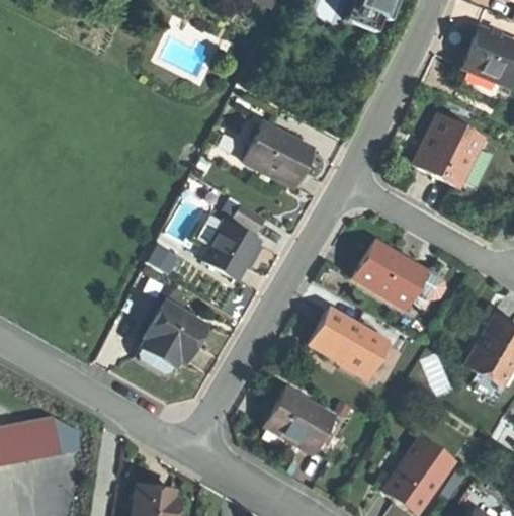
[(358,0),(350,21),(376,32),(382,17),(390,20),(398,0),(358,0)]
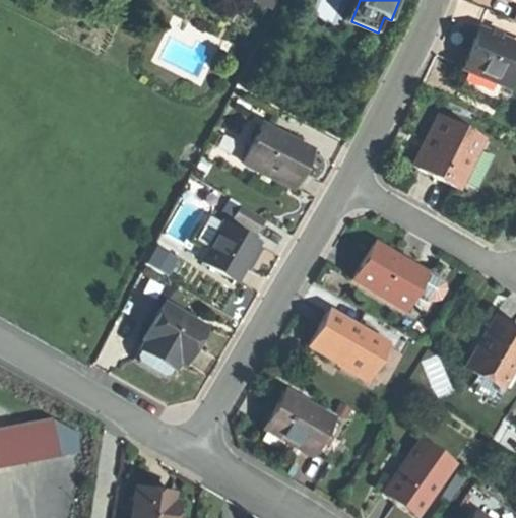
[(468,67),(514,87),(515,84),(515,39),(486,26),(477,46),(468,67)]
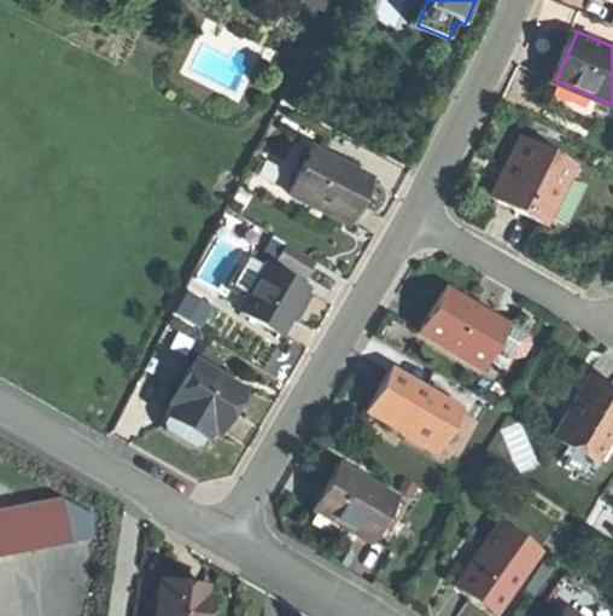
[(494,201),(548,228),(579,167),(525,139),(511,168),(494,201)]
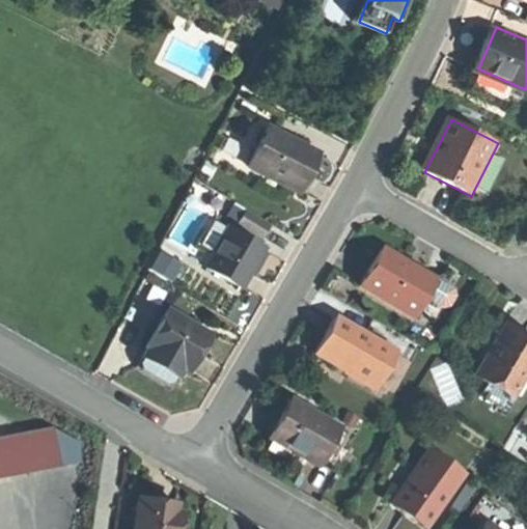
[(252,164),(301,190),(311,169),(321,151),(272,126),(252,164)]
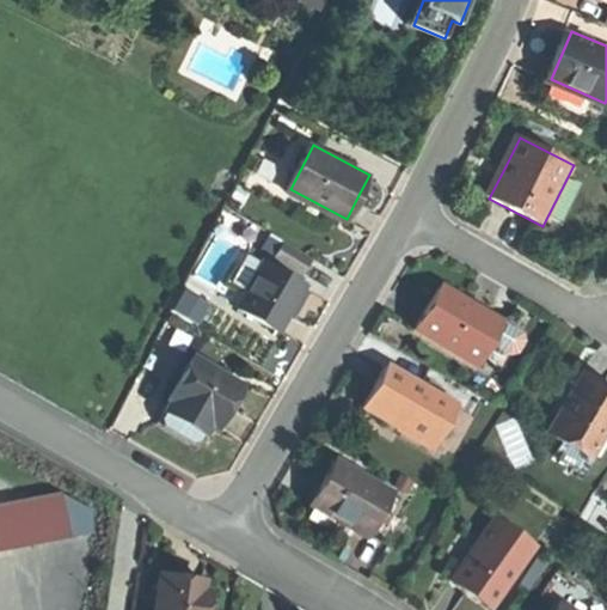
[(277,258),(304,275),(316,256),(287,239),(276,258),(277,258)]
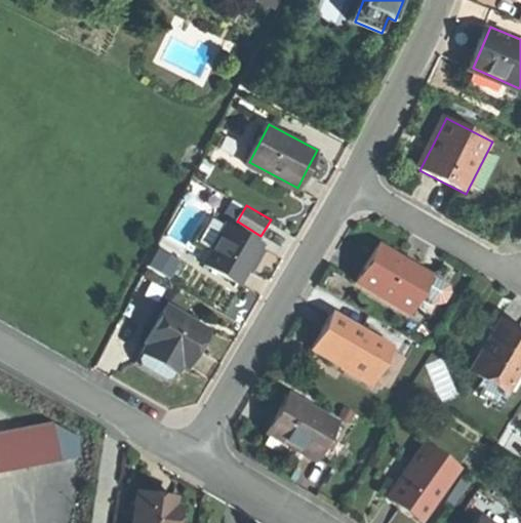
[(198,243),(210,250),(225,228),(211,219),(198,243)]
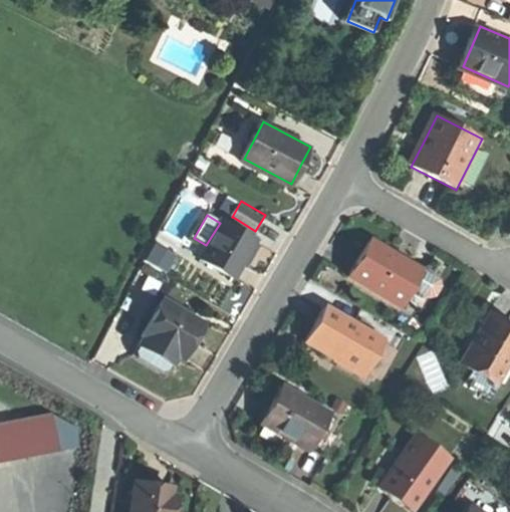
[(255,231),(233,217),(228,226),(250,240),(255,231)]
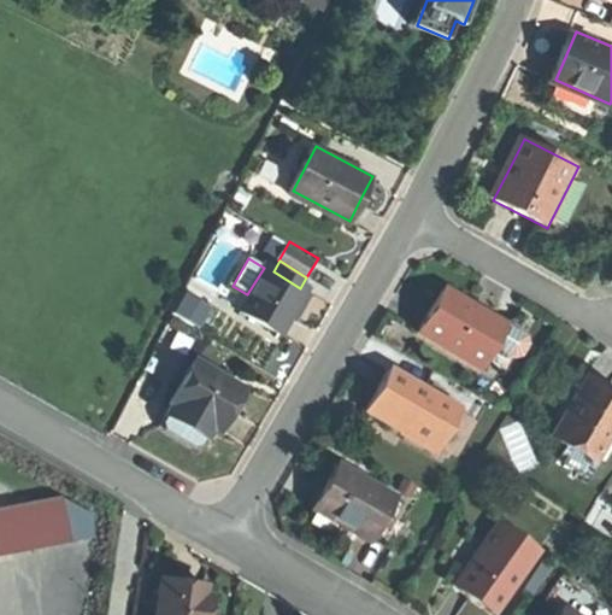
[(284,321),(302,291),(302,290),(300,288),(274,271),(264,267),(264,268),(247,294),(239,309),(277,332),(284,321)]
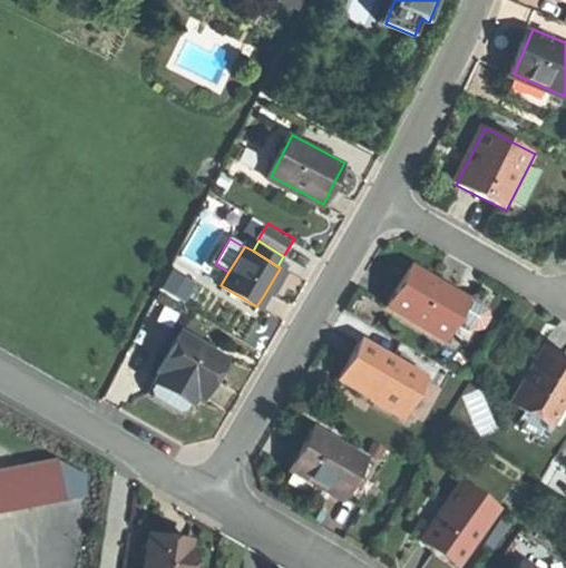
[(450,332),(458,319),(470,297),(443,282),(412,263),(387,307),(445,341),(450,332)]
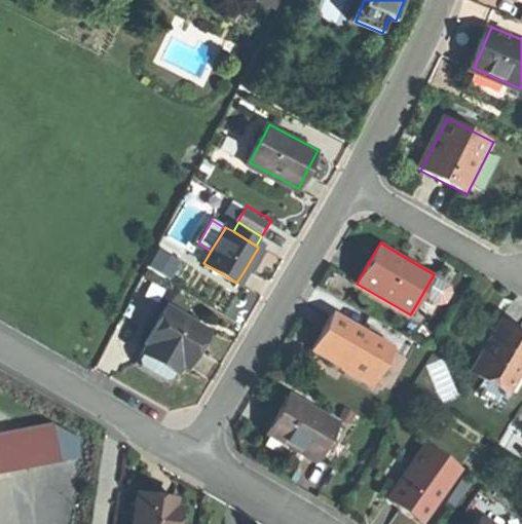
[(150,261),(172,274),(182,257),(160,245),(150,261)]
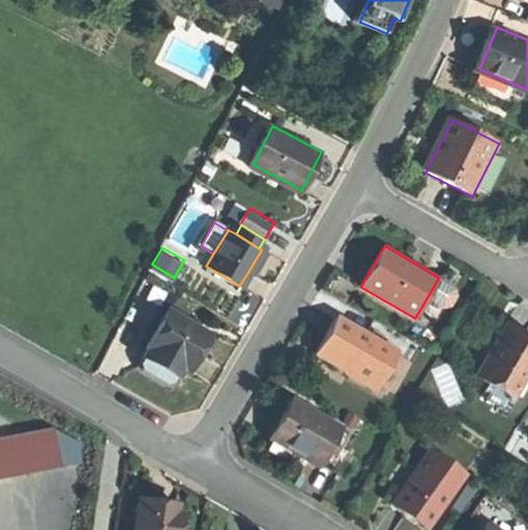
[(265,254),(261,250),(245,276),(249,280),(257,268),(265,254)]
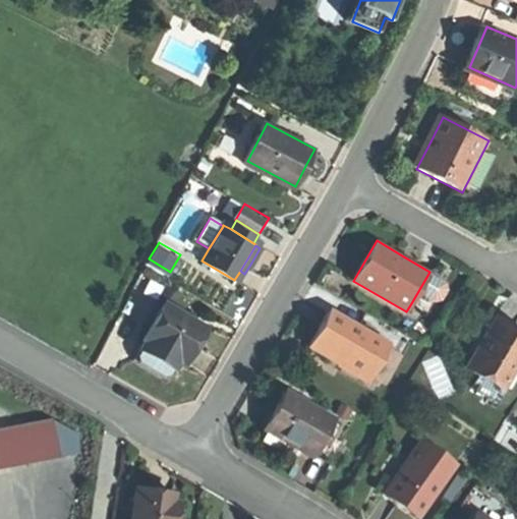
[(429,272),(418,291),(434,300),(436,301),(443,299),(449,289),(448,282),(429,272)]
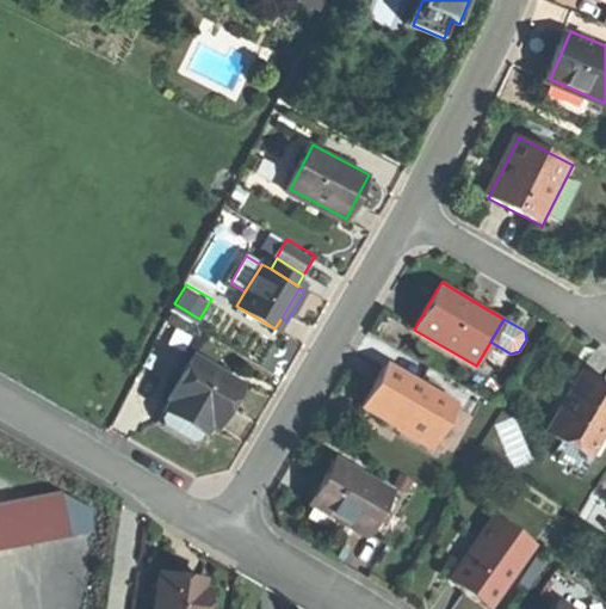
[(508,352),(490,342),(482,356),(500,367),(508,352)]
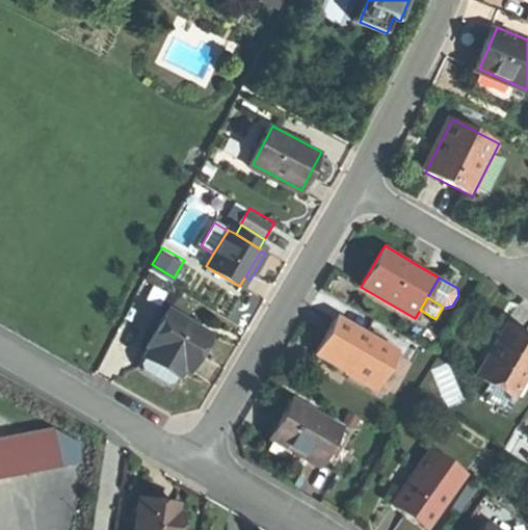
[(150,354),(182,371),(185,365),(191,368),(199,353),(208,336),(169,316),(150,354)]
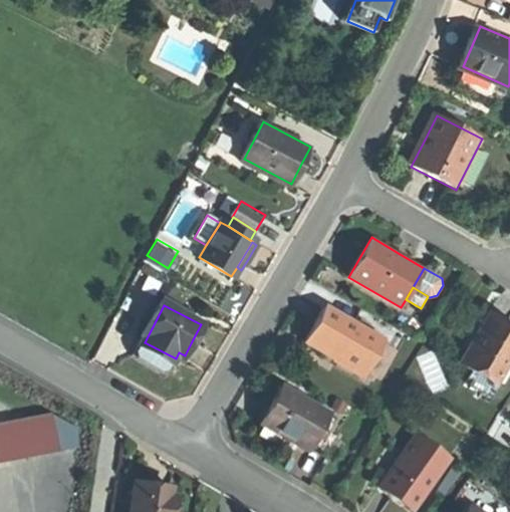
[(306,340),(363,374),(384,340),(326,307),(316,324),(306,340)]
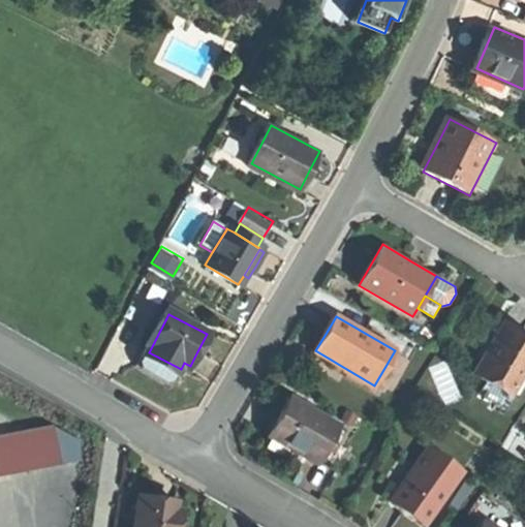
[(511,394),(506,391),(524,359),(524,334),(519,331),(501,320),(471,372),(490,382),(480,399),(500,411),(511,394)]
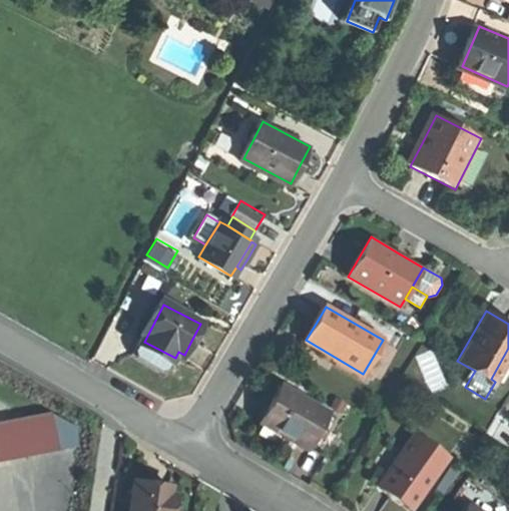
[(167,374),(175,358),(144,342),(135,358),(167,374)]
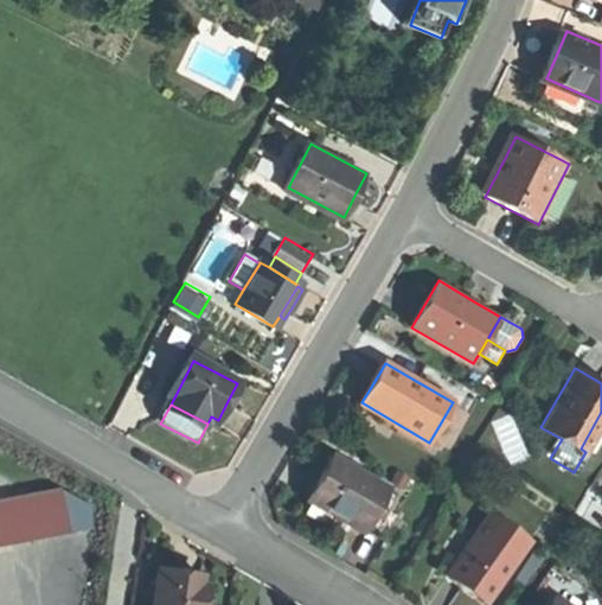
[(312,504),(335,516),(364,532),(388,489),(332,459),(320,482),(309,502),(312,504)]
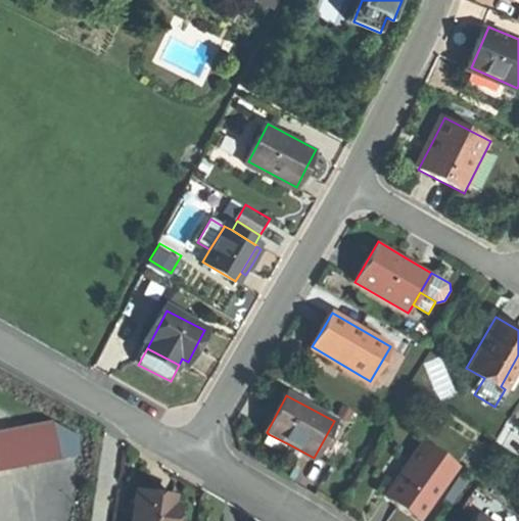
[(357,410),(347,405),(342,414),(351,419),(357,410)]
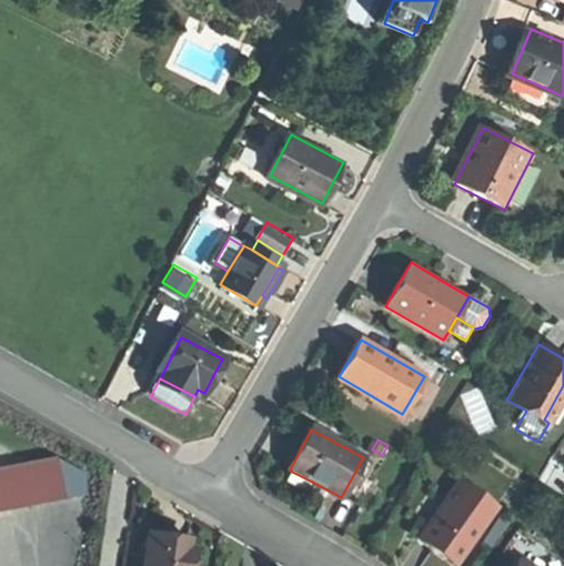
[(0,509),(69,497),(61,455),(0,466),(0,509)]
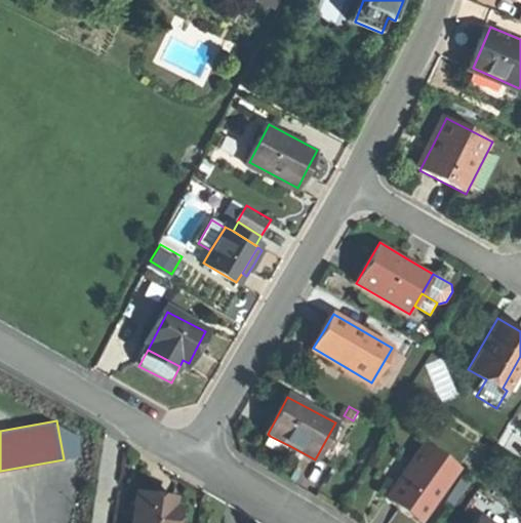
[(284,456),(290,446),(270,436),(265,446),(284,456)]
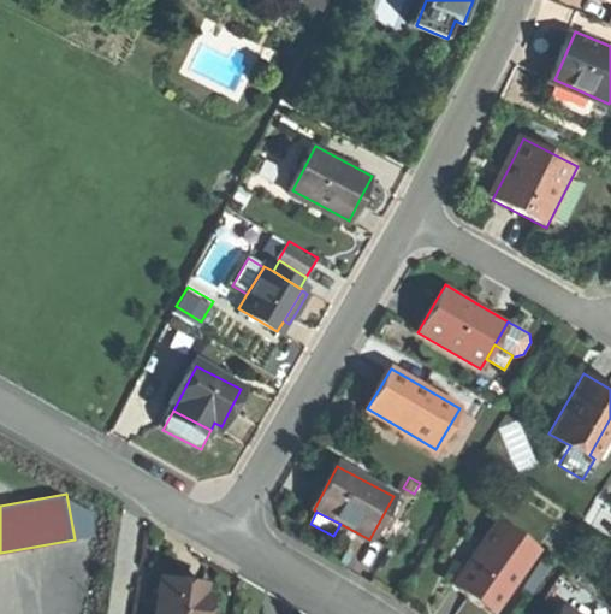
[(472,600),(491,613),(538,549),(497,520),(451,585),(472,600)]
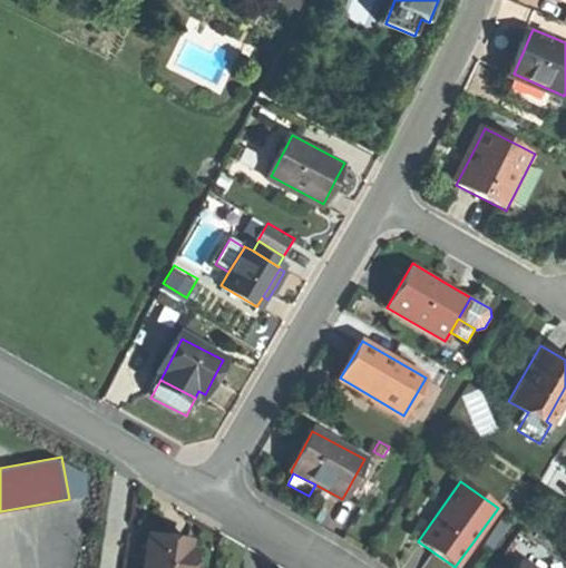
[(195,567),(198,550),(191,549),(192,539),(172,536),(150,532),(145,567),(195,567)]
